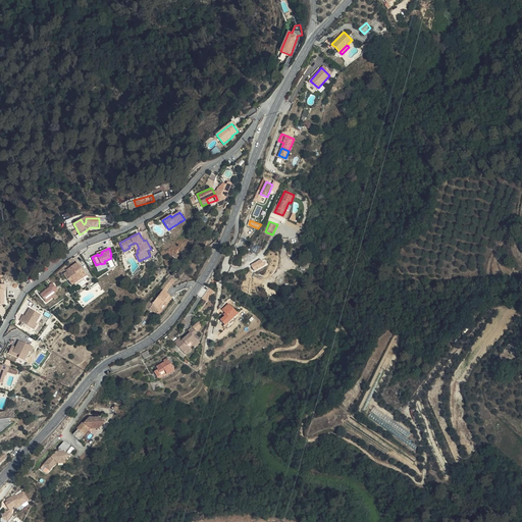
[(262,259),(251,264),(255,271),(265,266),(262,259)]
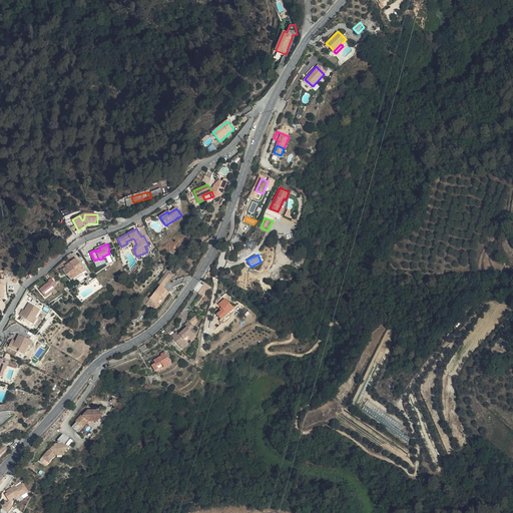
[(77,259),(70,263),(71,265),(69,266),(69,265),(66,267),(66,268),(63,270),(67,275),(68,275),(71,280),(73,279),(82,273),(85,271),(77,259)]
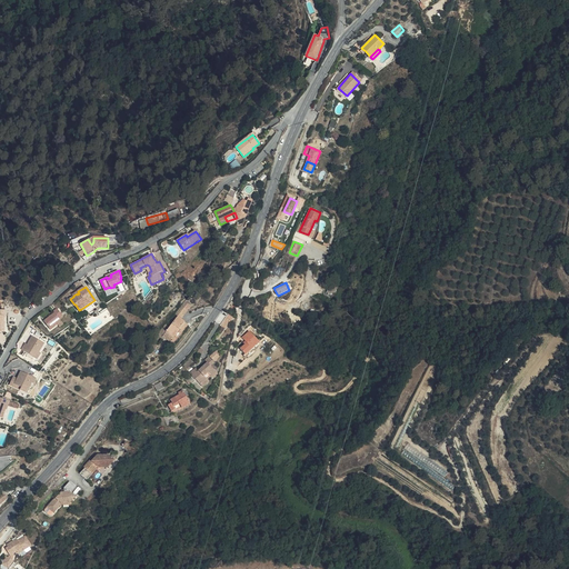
[(93,305),(91,302),(81,309),(83,311),(93,305)]
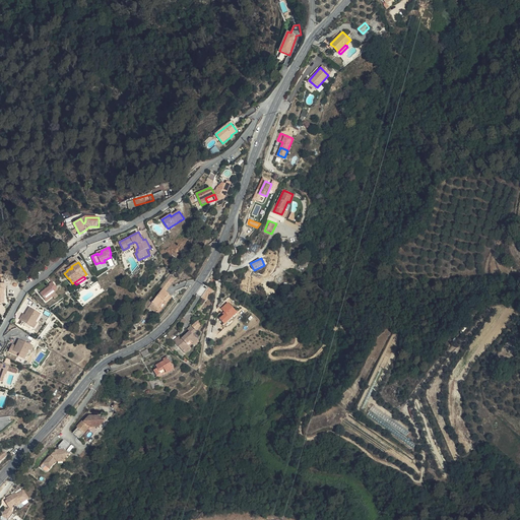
[(185,277),(175,289),(178,293),(188,280),(185,277)]
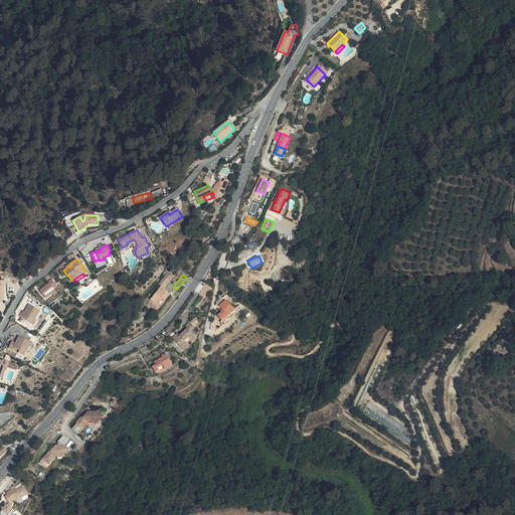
[(44,289),(44,288),(40,291),(46,298),(53,294),(52,293),(55,290),(54,288),(57,286),(52,280),(49,282),(50,283),(46,287),(47,288),(44,289)]
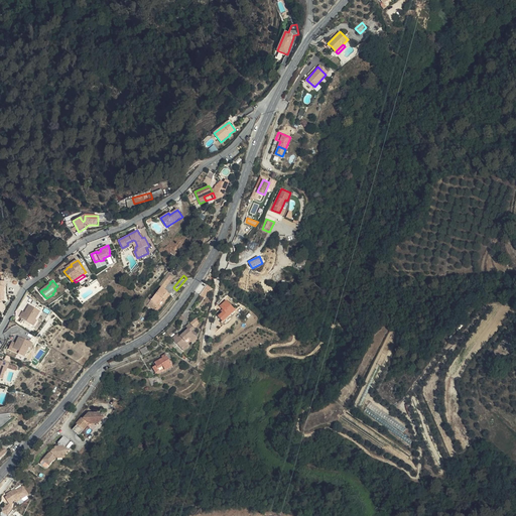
[(162,300),(165,303),(168,305),(174,298),(177,300),(179,297),(177,295),(179,292),(176,290),(173,287),(162,300)]
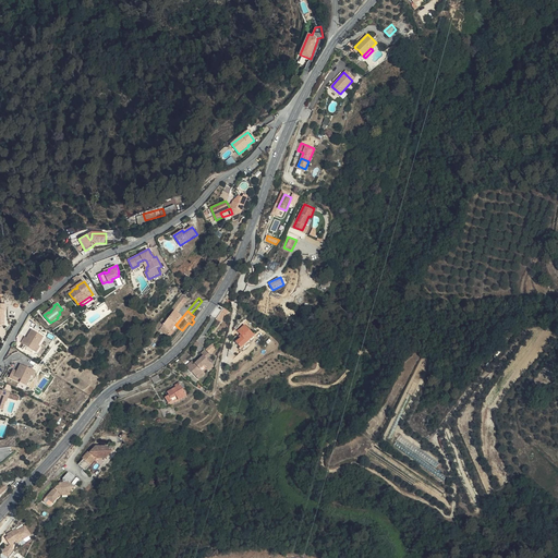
[(44,329),(37,337),(36,339),(34,338),(32,342),(44,350),(48,344),(49,346),(55,337),(44,329)]
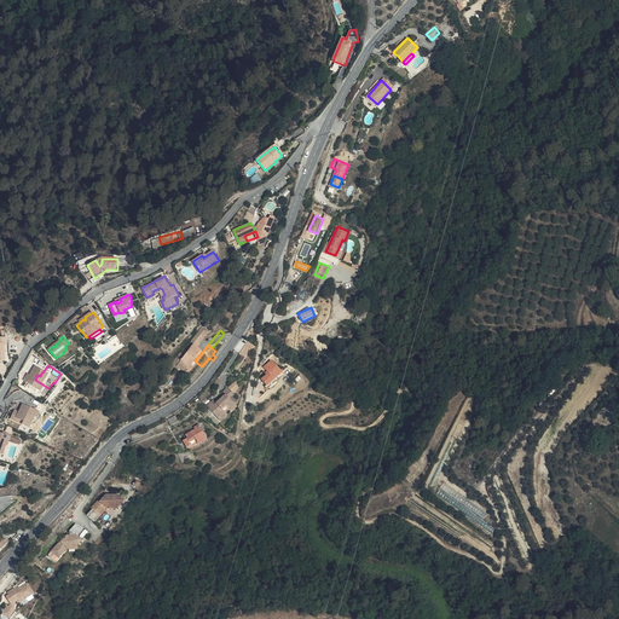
[(277,374),(281,377),(282,379),(281,381),(276,386),(281,391),(279,392),(282,394),(289,387),(288,385),(295,377),(284,365),(277,374)]
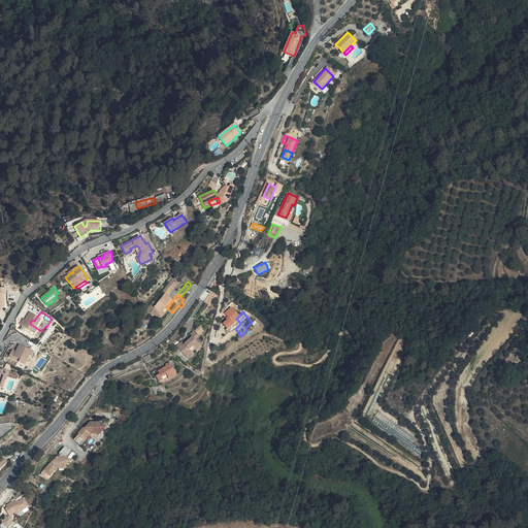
[(53,320),(52,319),(46,327),(45,326),(41,331),(44,333),(47,328),(53,320)]
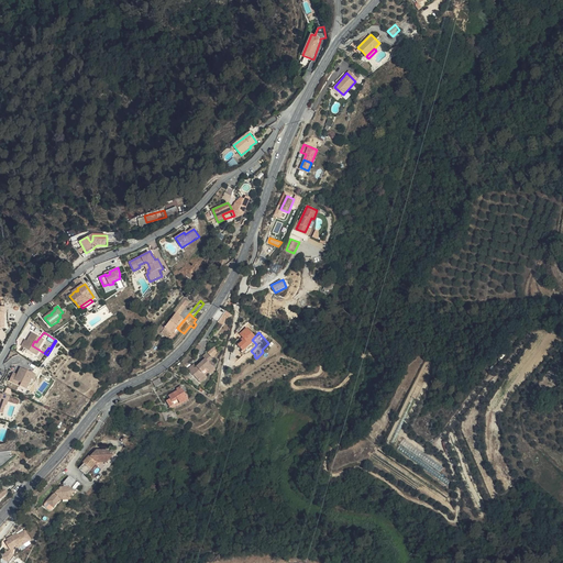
[(207,371),(203,367),(199,371),(211,384),(217,379),(216,377),(220,374),(221,376),(225,372),(219,364),(223,362),(222,361),(228,355),(224,352),(219,356),(218,355),(214,359),(217,361),(208,368),(208,370),(207,371)]
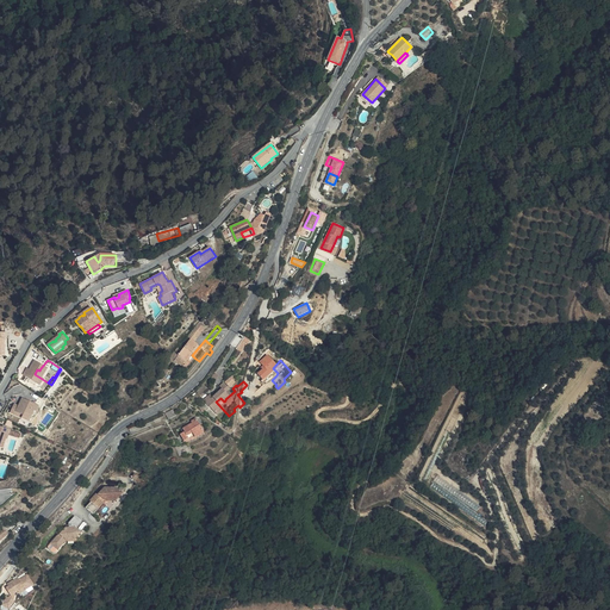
[(24,414),(23,418),(30,422),(38,405),(24,398),(19,405),(14,404),(11,412),(16,415),(18,411),(24,414)]
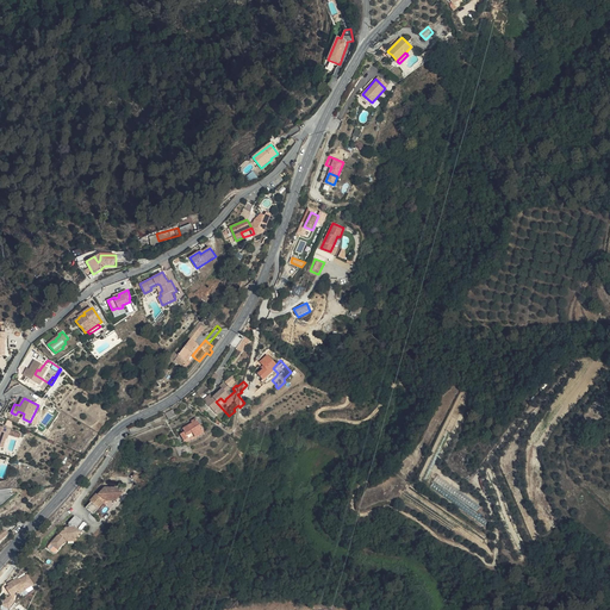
[(213,429),(210,423),(204,425),(205,427),(197,433),(198,435),(194,437),(198,444),(203,442),(201,440),(206,436),(207,439),(210,441),(217,436),(213,429)]
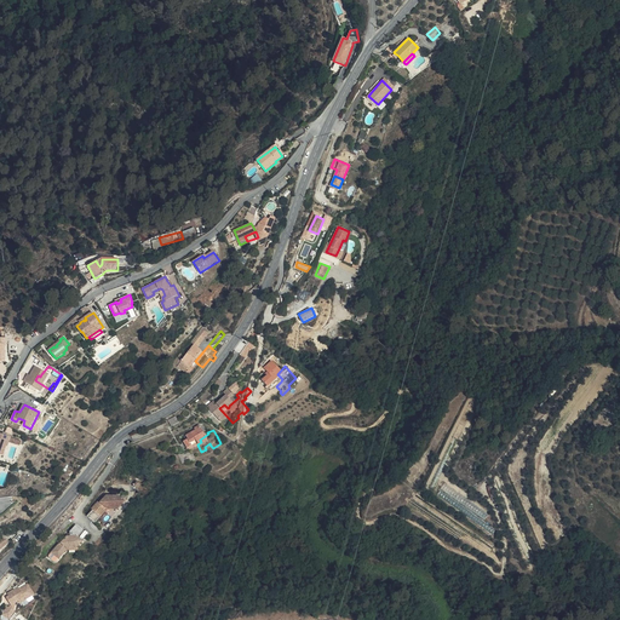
[(11,436),(0,431),(0,453),(4,455),(6,446),(7,446),(10,441),(11,436)]
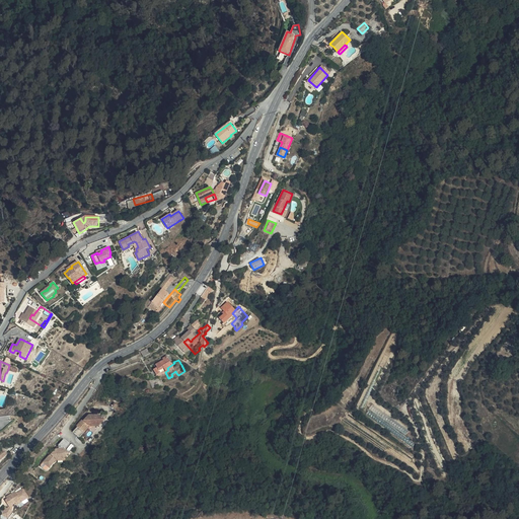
[(104,422),(109,417),(103,412),(92,412),(88,419),(86,417),(80,426),(82,427),(78,432),(85,437),(89,433),(88,431),(94,423),(96,420),(102,420),(104,422)]
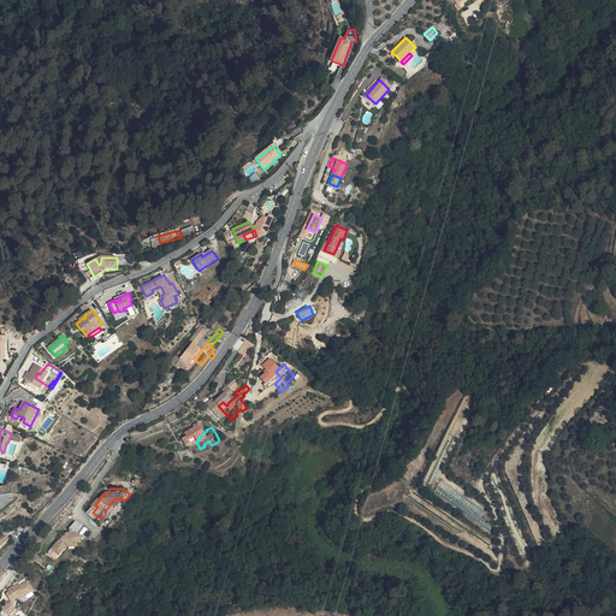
[(84,545),(89,538),(84,534),(89,527),(81,521),(75,529),(77,533),(72,533),(59,551),(67,557),(75,546),(77,543),(83,543),(84,545)]
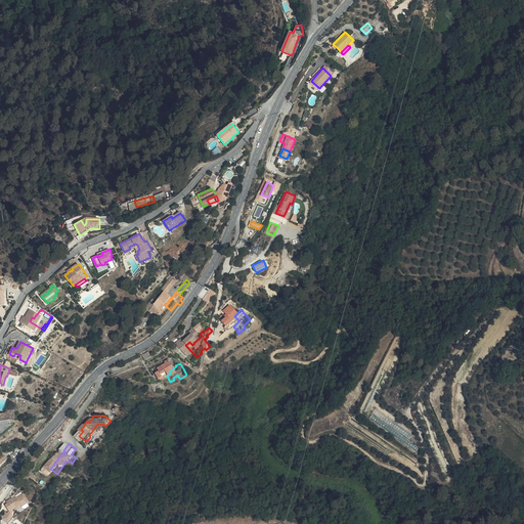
[(72,454),(76,457),(81,451),(76,448),(72,454)]
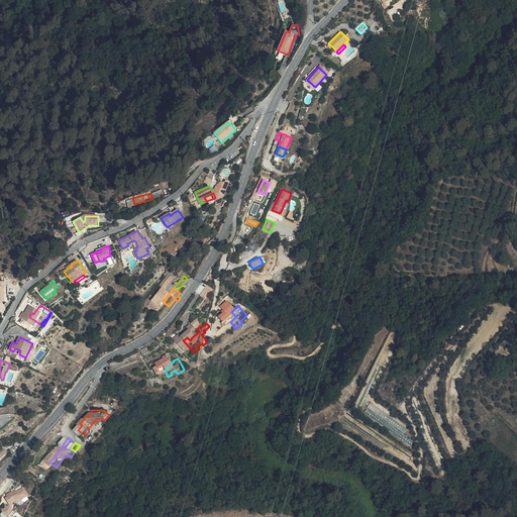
[(9,498),(6,500),(9,505),(14,502),(15,504),(23,500),(24,501),(30,498),(25,489),(17,493),(16,492),(8,496),(9,498)]
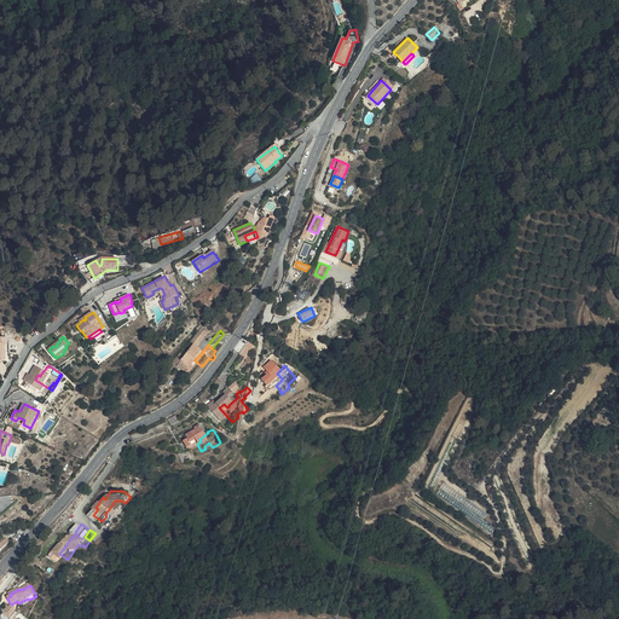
[(10,618),(16,612),(9,607),(3,614),(7,618),(10,618)]
